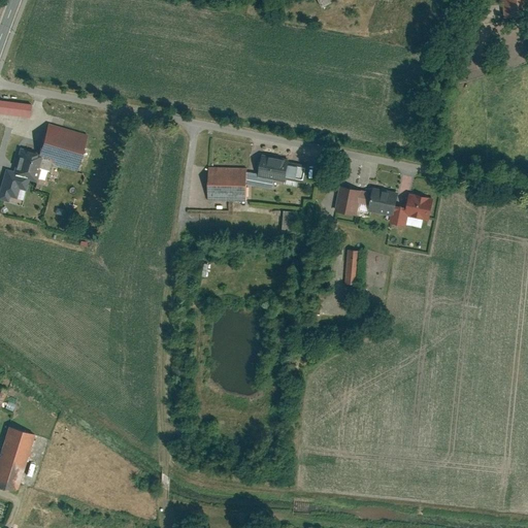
[(527,0),(497,0),(498,14),(527,11),(527,0)]
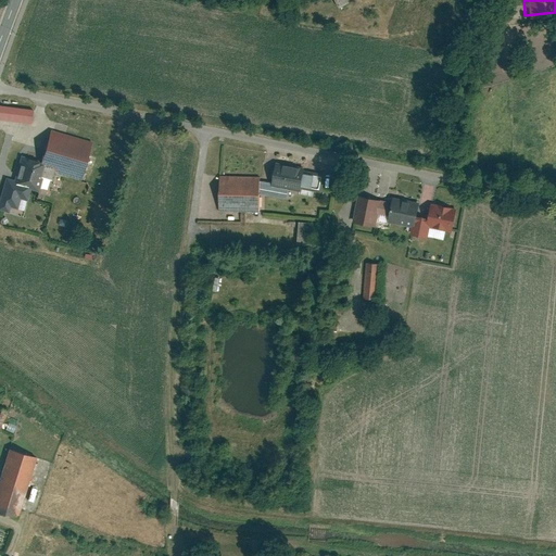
[(33,108),(0,104),(0,118),(30,122),(33,108)]
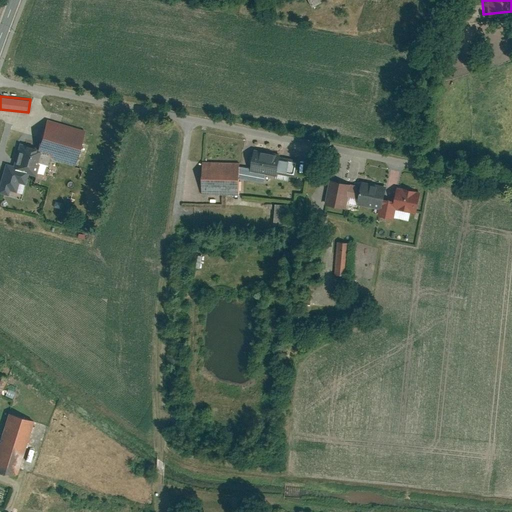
[(85,130),(48,119),(40,148),(52,151),(50,157),(75,164),(85,130)]
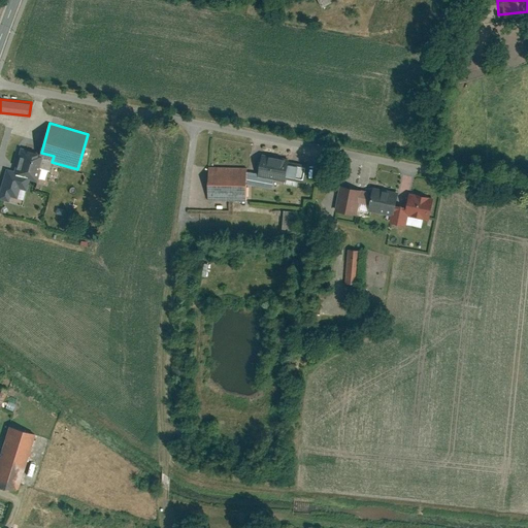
[(42,155),(20,149),(14,170),(13,173),(28,177),(36,179),(42,155)]
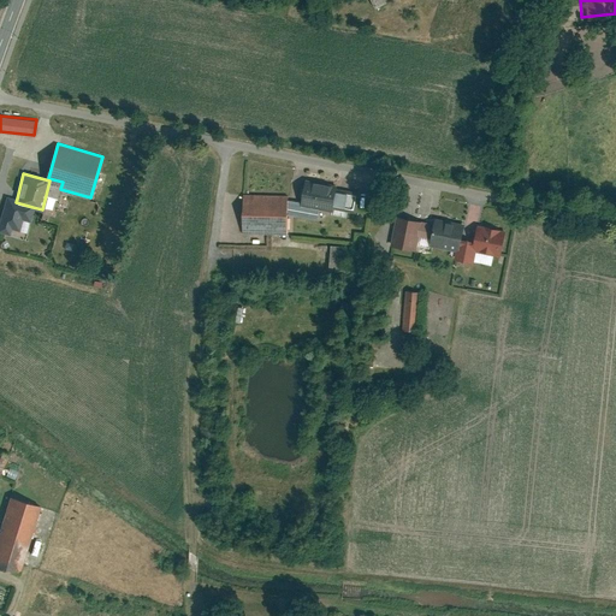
[(336,184),(306,179),(302,205),(332,209),(332,206),(335,190),(336,184)]
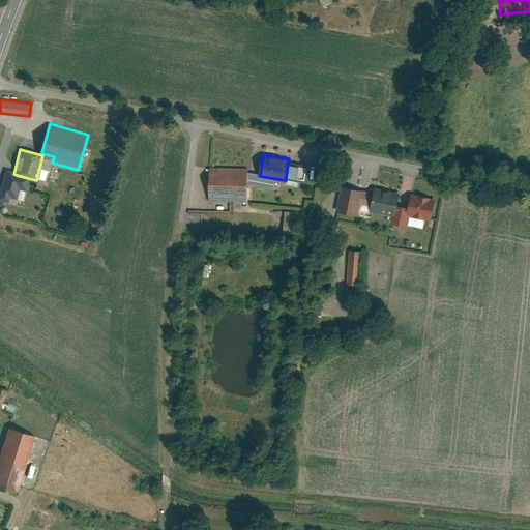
[(288,164),(286,177),(306,180),(308,167),(288,164)]
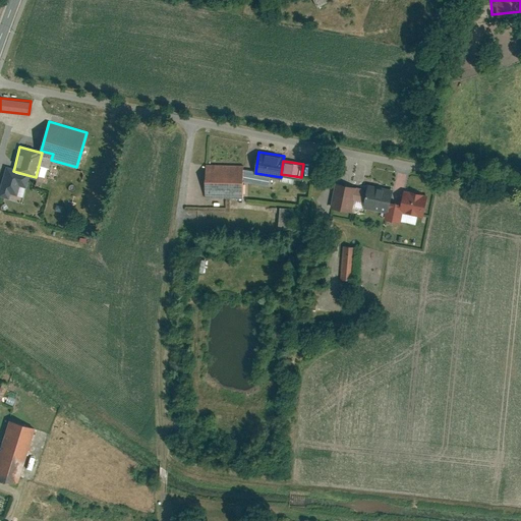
[(243,165),(208,164),(207,197),(242,198),(243,165)]
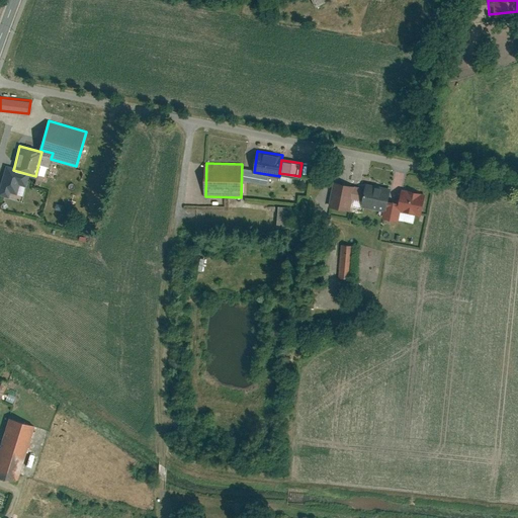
[(5,165),(0,182),(0,193),(16,198),(19,186),(24,187),(27,174),(13,170),(14,167),(5,165)]
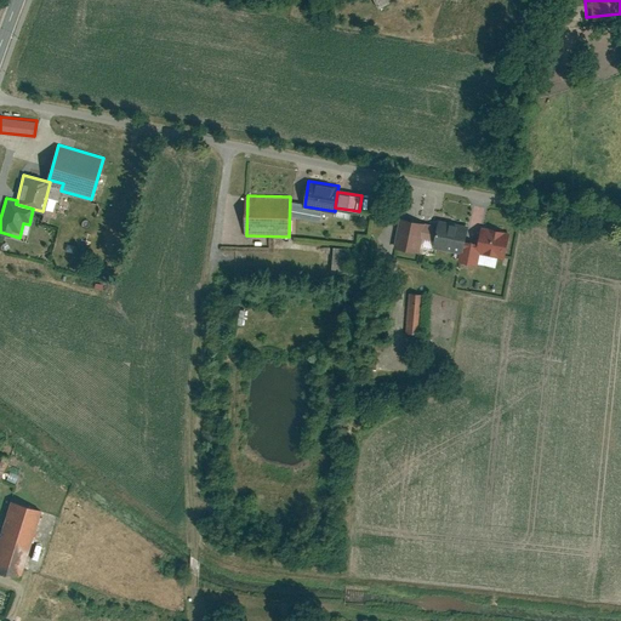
[(423,223),(399,218),(394,246),(419,251),(419,248),(423,223)]
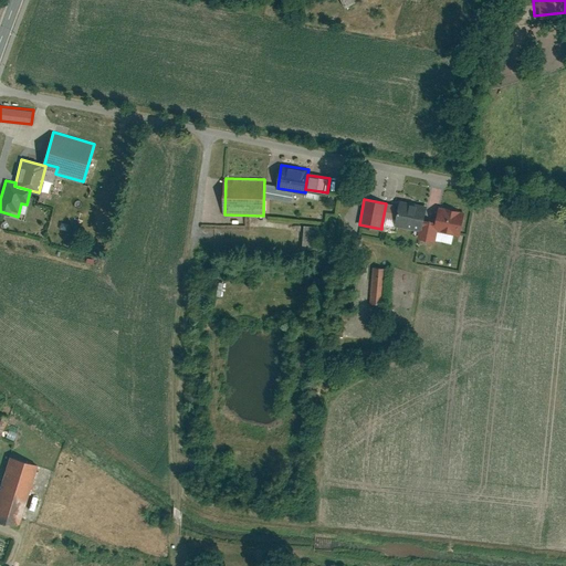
[(423,219),(427,207),(399,201),(398,206),(395,224),(422,229),(423,219)]
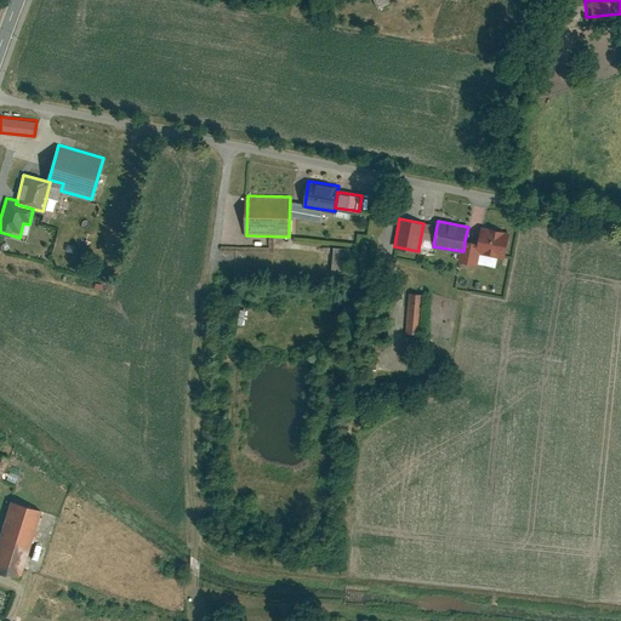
[(423,223),(419,248),(432,250),(433,246),(437,226),(423,223)]
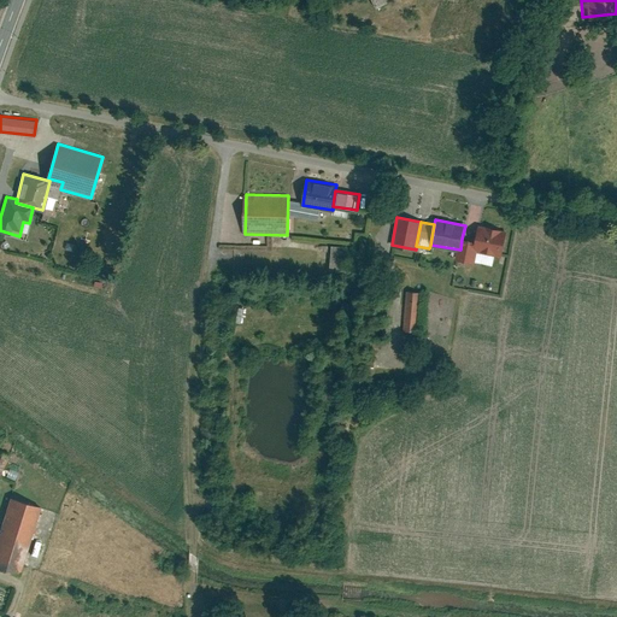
[(474,263),(476,250),(503,256),(507,231),(477,225),(475,241),(462,239),(460,250),(458,259),(474,263)]
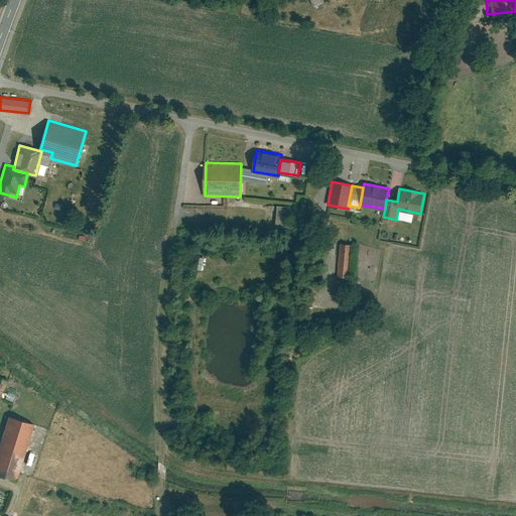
[(274,205),(272,224),(288,225),(289,207),(274,205)]
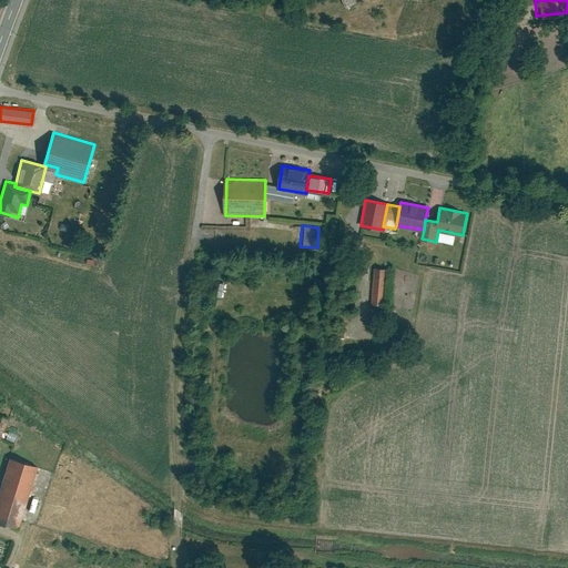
[(389,270),(375,269),(373,303),(386,304),(389,270)]
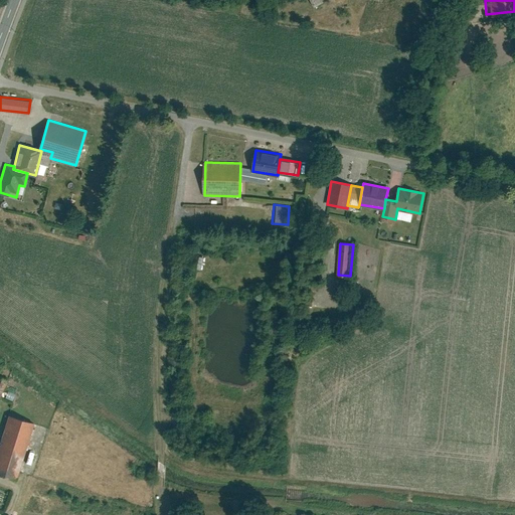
[(0,378),(0,399),(10,385),(0,378)]
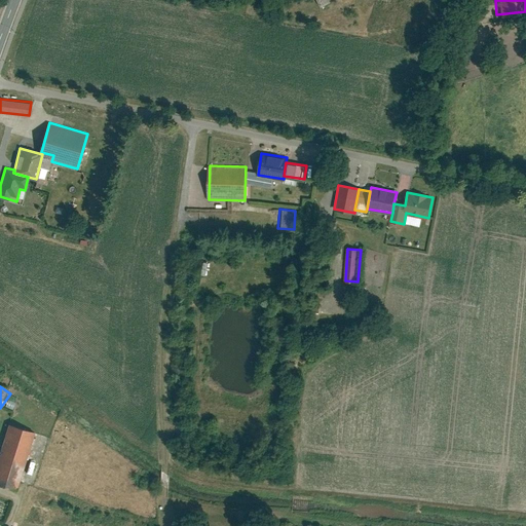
[(37,435),(9,425),(0,453),(0,484),(19,491),(37,435)]
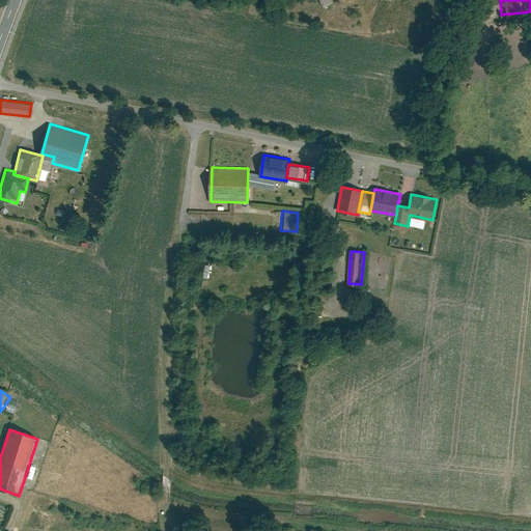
All buildings are outlined.
